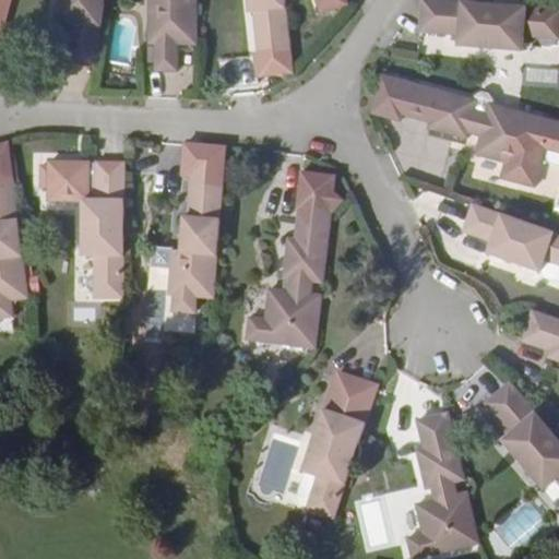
[(0,0),(0,39),(11,0),(0,0)]
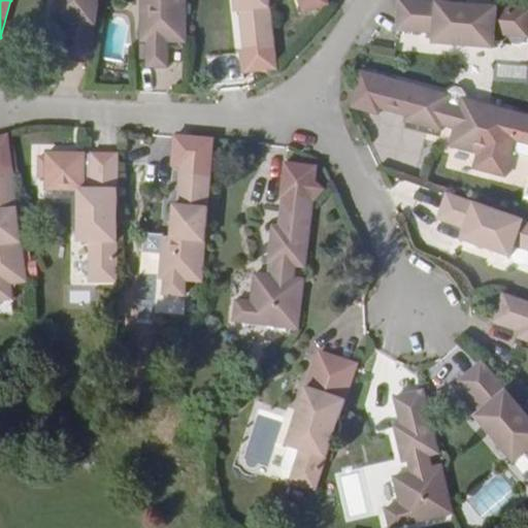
[(99,0),(58,0),(56,15),(69,17),(66,44),(93,48),(99,9),(99,0)]
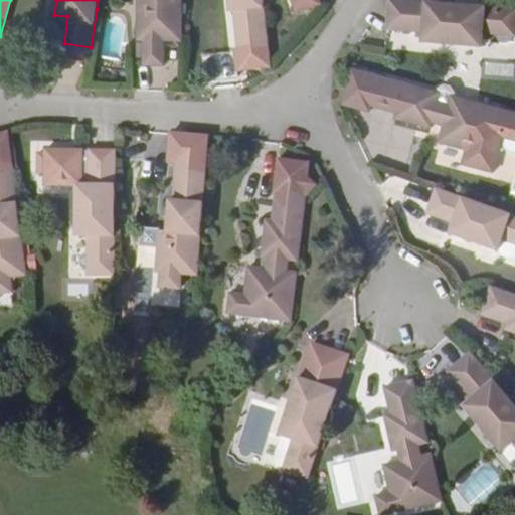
[(181,41),(180,0),(137,0),(137,4),(141,4),(148,4),(148,13),(141,13),(141,38),(144,39),(143,64),(163,65),(164,40),(181,41)]
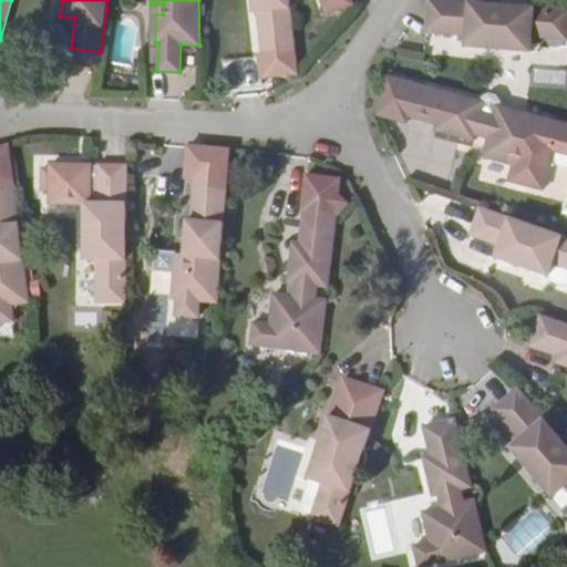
[(295,53),(289,0),(249,0),(251,12),(257,12),(261,55),(264,80),(297,75),(295,53)]
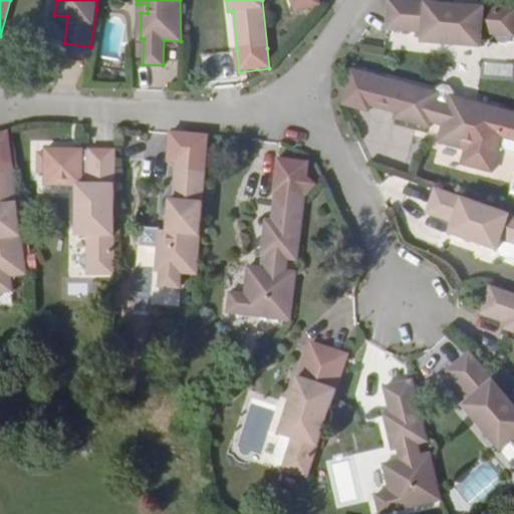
[(291,0),(296,12),(320,3),(319,0),(291,0)]
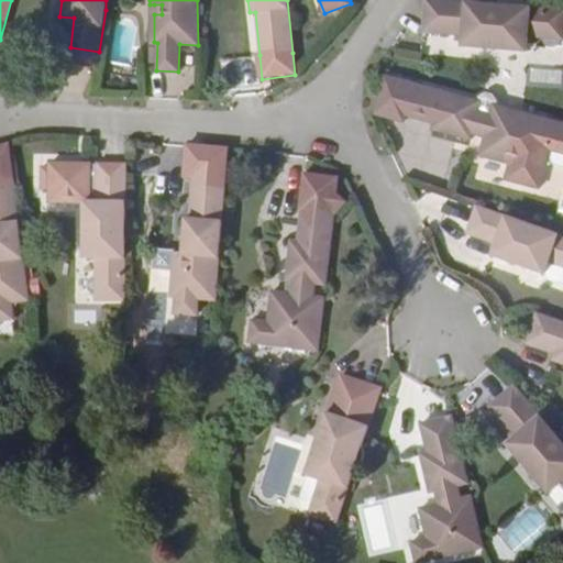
[(551,17),(423,3),(420,33),(462,37),(460,51),(483,53),(484,51),(495,52),(496,54),(516,57),(518,43),(548,46),(551,17)]
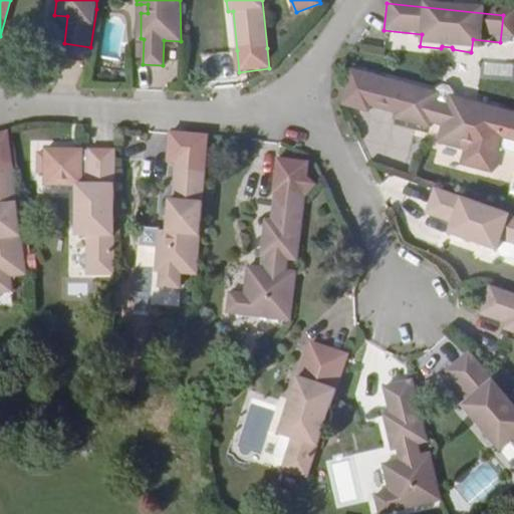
[(513,112),(488,105),(446,94),(441,93),(439,103),(427,101),(429,90),(368,74),(343,67),(334,102),(358,109),(359,103),(395,112),(393,119),(421,126),(422,121),(434,123),(429,141),(455,148),(452,163),(472,168),(483,171),(492,136),(513,141),(513,112)]
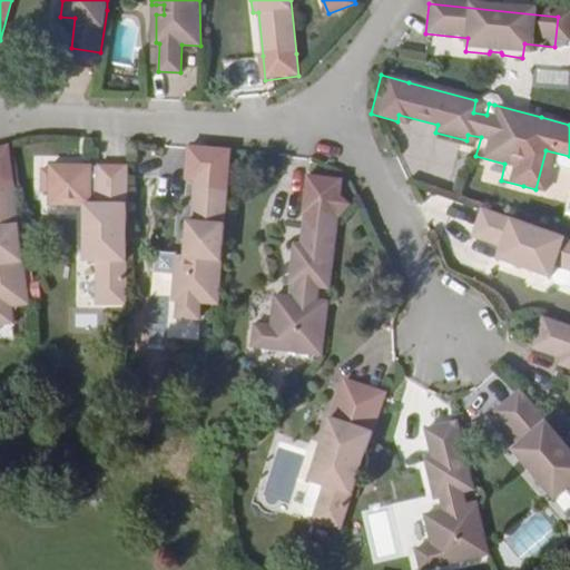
[(97,291),(127,291),(127,244),(127,220),(128,161),(99,161),(91,161),(91,160),(50,160),(50,166),(42,166),(42,187),(50,187),(49,200),(85,203),(84,226),(87,227),(87,236),(82,237),(81,261),(97,261),(97,291)]
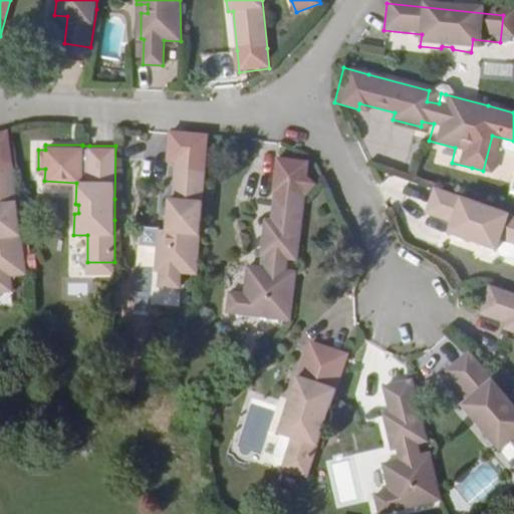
[(225,313),(288,320),(294,275),(295,272),(285,272),(286,259),(296,261),(296,258),(304,198),(315,185),(306,177),(308,163),(277,159),(272,194),(275,194),(270,221),(265,220),(259,257),(265,258),(263,269),(248,268),(243,294),(229,293),(225,313)]
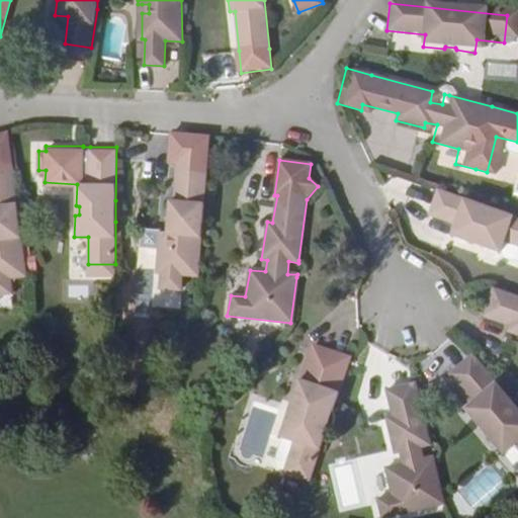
[(183,275),(198,276),(207,163),(179,161),(176,201),(171,201),(169,223),(174,223),(173,234),(168,233),(160,232),(156,273),(160,273),(159,287),(181,288),(183,275)]
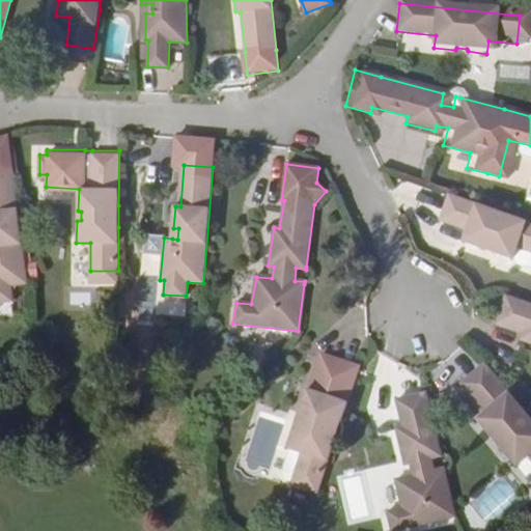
[(10,286),(27,284),(12,169),(0,170),(0,302),(12,301),(10,286)]
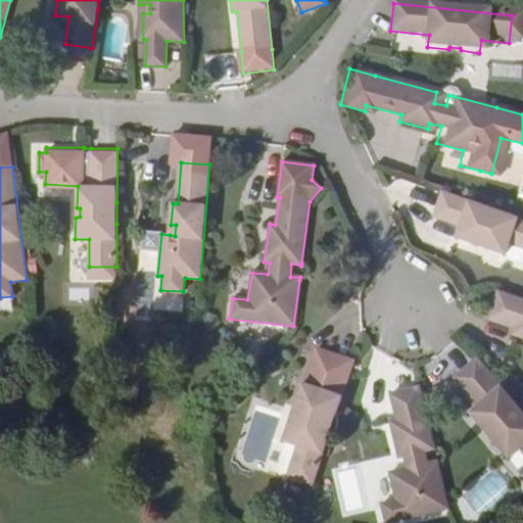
[(522,249),(522,220),(503,214),(482,206),(431,189),(422,215),(459,227),(454,238),(474,245),(475,242),(484,245),(483,248),(506,255),(509,244),(522,249)]
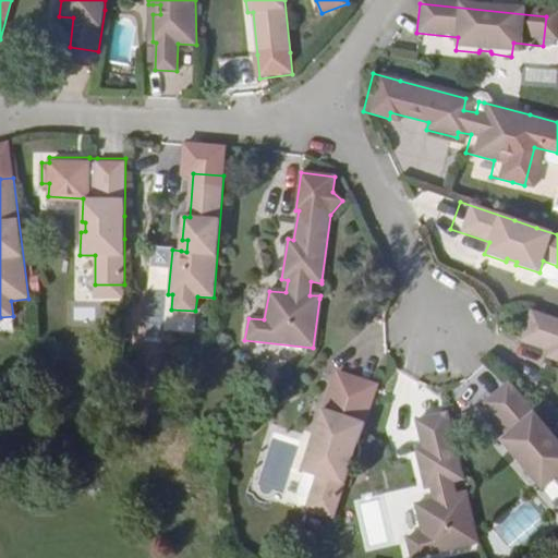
[(171,266),(172,250),(154,247),(153,264),(171,266)]
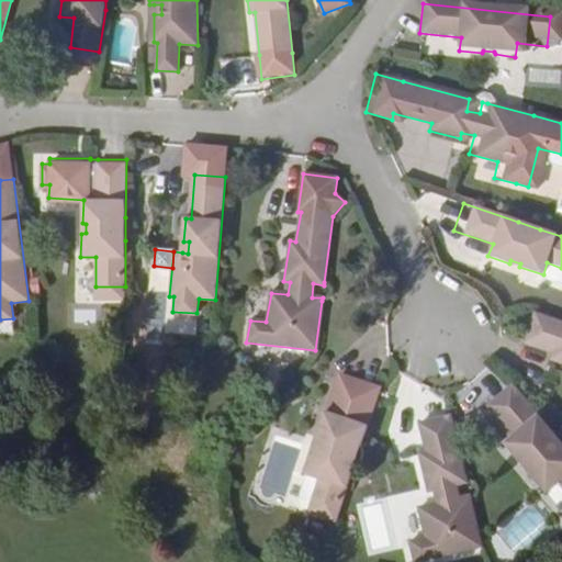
[(92,288),(92,257),(77,258),(77,288),(92,288)]
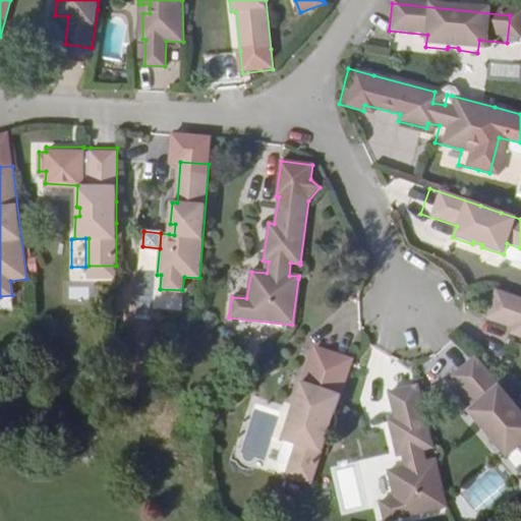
[(520,298),(498,290),(487,321),(513,329),(511,335),(520,338),(520,298)]
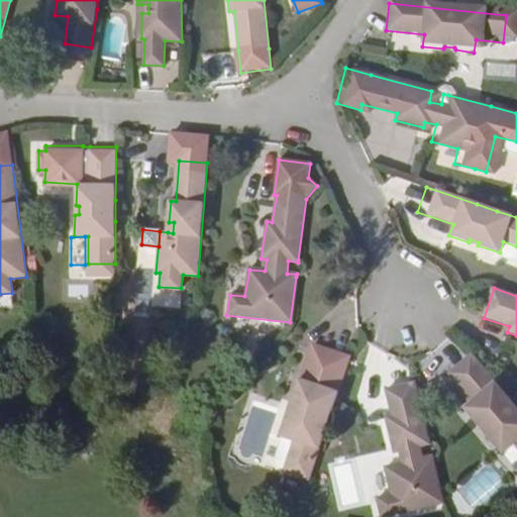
[(285,457),(312,466),(324,428),(332,405),(348,357),(349,355),(324,347),(312,382),(301,378),(295,399),(296,400),(293,408),(291,408),(284,428),(294,432),(285,457)]
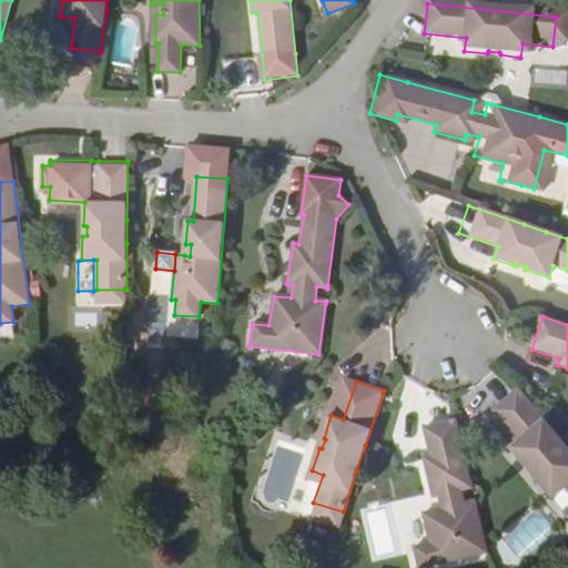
[(567,495),(567,438),(567,437),(564,435),(560,434),(557,435),(520,389),(497,411),(506,421),(499,426),(517,448),(514,450),(530,469),(531,466),(539,474),(536,476),(551,495),(560,486),(567,495)]
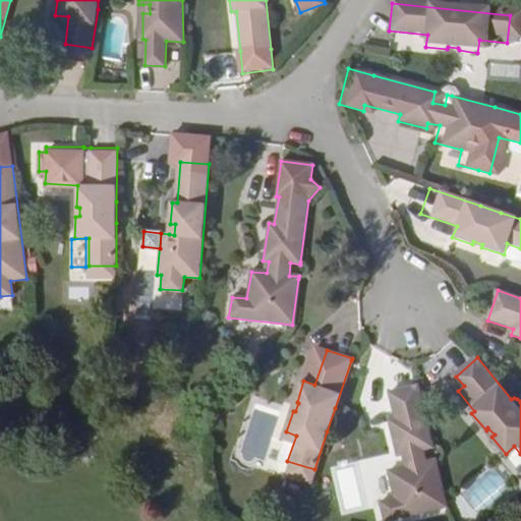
[(382,520),(384,520),(446,508),(436,462),(435,460),(425,462),(422,450),(432,448),(431,445),(417,385),(389,392),(394,418),(388,419),(396,457),(402,456),(404,467),(388,471),(393,499),(379,502),(382,520)]
